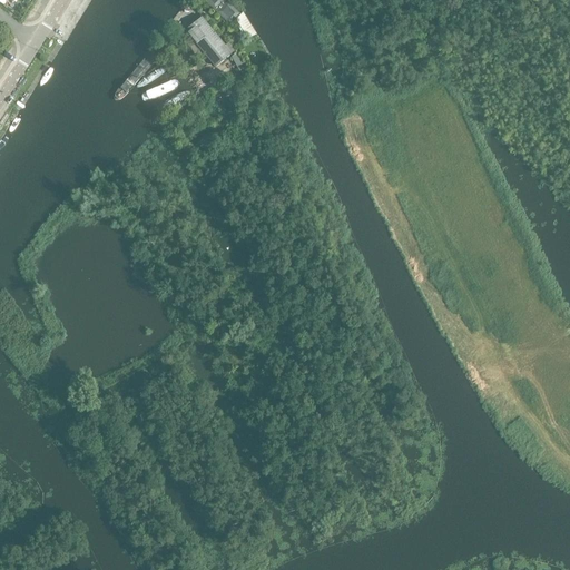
[(239,13),(225,0),(203,0),(229,25),(239,13)]
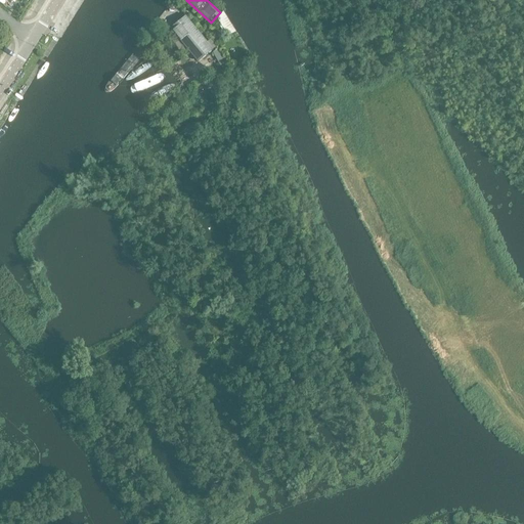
[(170,29),(171,29),(198,61),(216,46),(211,39),(207,42),(185,16),(170,29)]
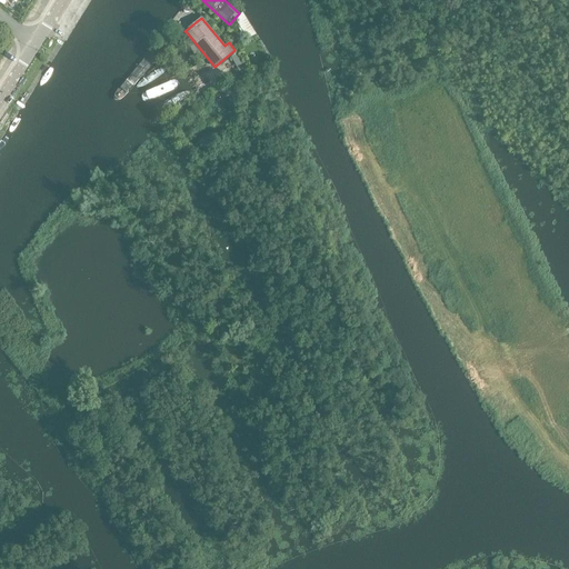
[(239,71),(245,69),(237,53),(231,57),(239,71)]
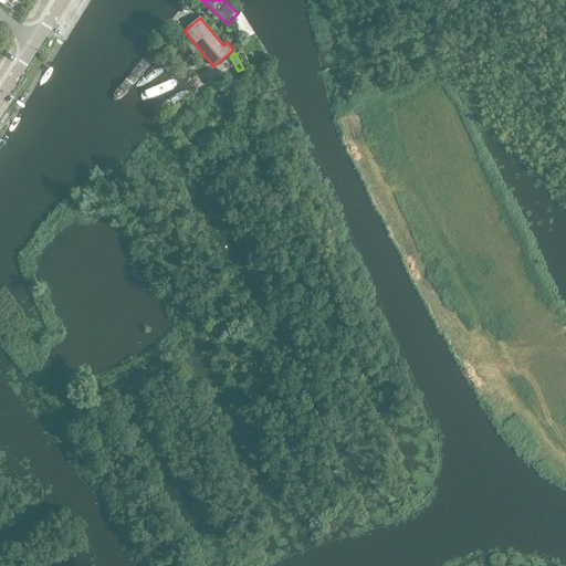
[(234,88),(247,81),(240,72),(223,83),(237,103),(241,100),(234,88)]
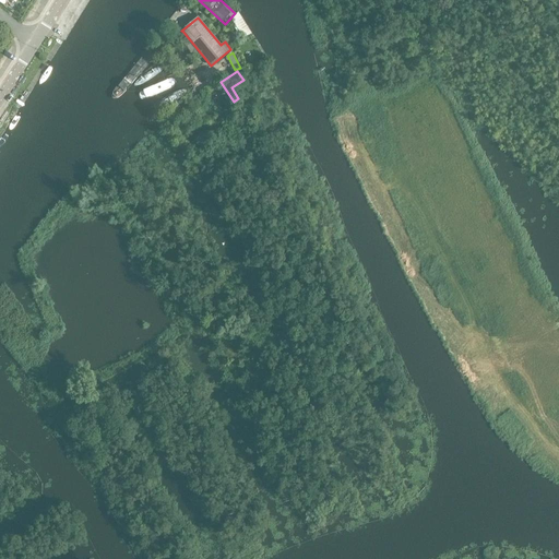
[(170,121),(182,115),(177,105),(165,113),(170,121)]
